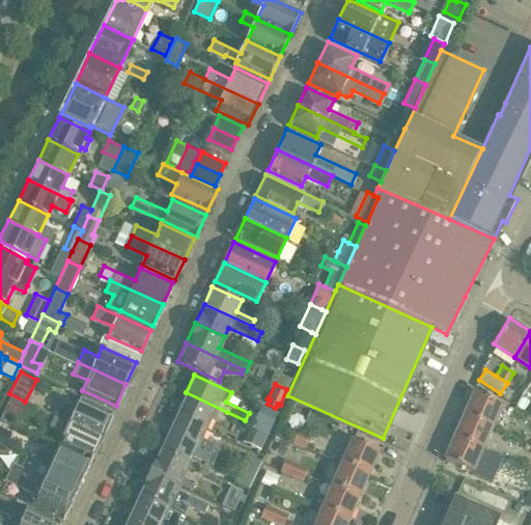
[(492,424),(502,402),(474,389),(464,412),(492,424)]
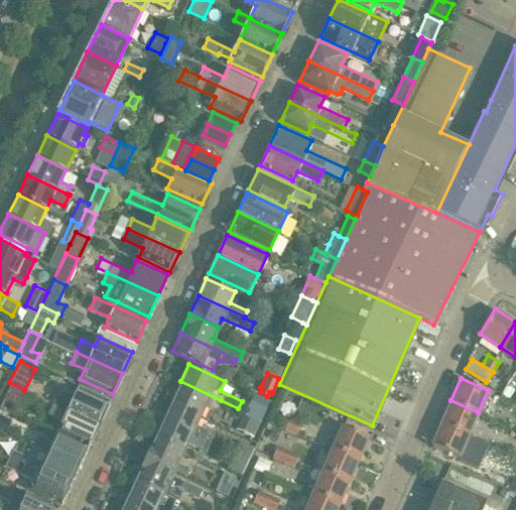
[(180,381),(171,400),(201,414),(205,404),(216,409),(217,409),(221,400),(180,381)]
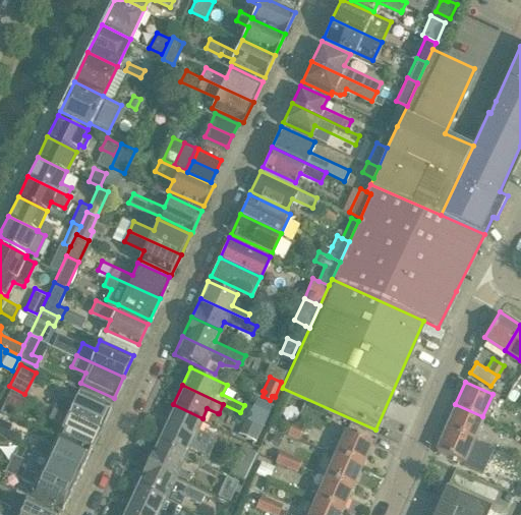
[(10,388),(4,400),(18,407),(24,396),(10,388)]
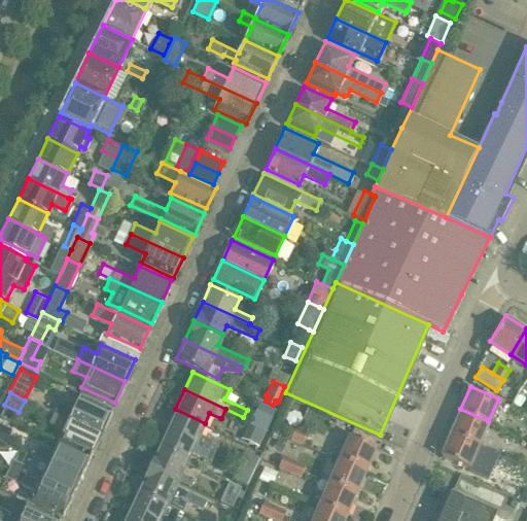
[(58,401),(53,411),(100,433),(111,410),(78,394),(70,412),(66,410),(68,406),(58,401)]
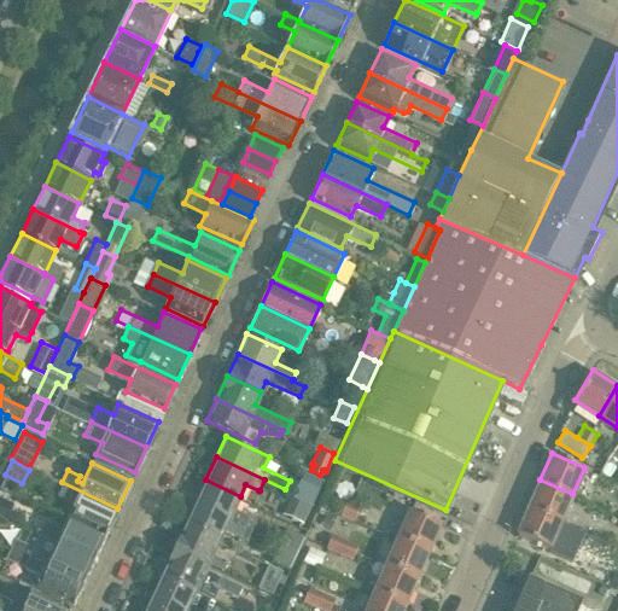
[(292,494),(299,498),(310,502),(312,502),(322,478),(303,470),(302,472),(292,494)]
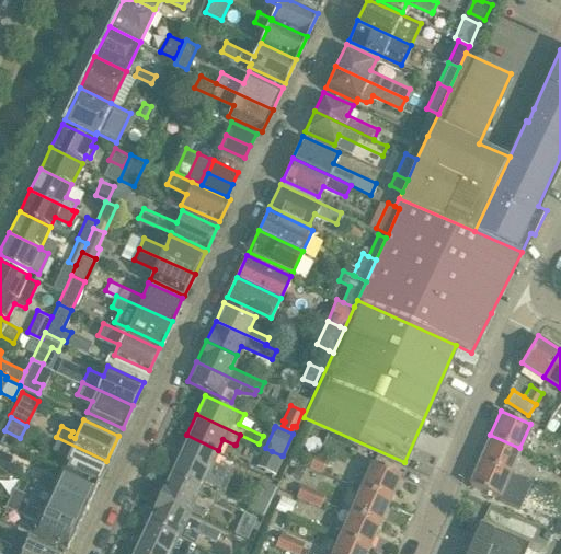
[(186,435),(178,456),(227,480),(232,469),(213,459),(218,450),(186,435)]
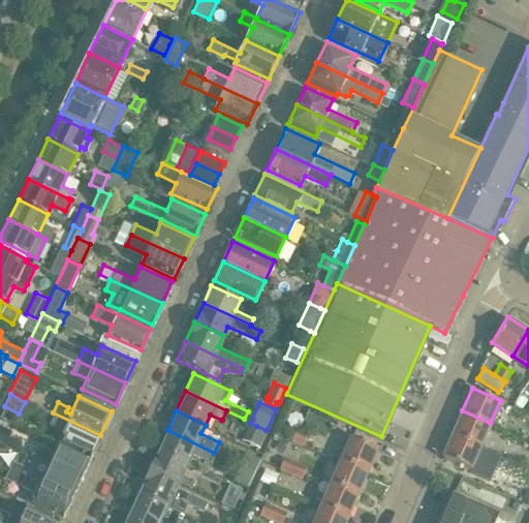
[(479,444),(490,423),(462,410),(453,432),(479,444)]
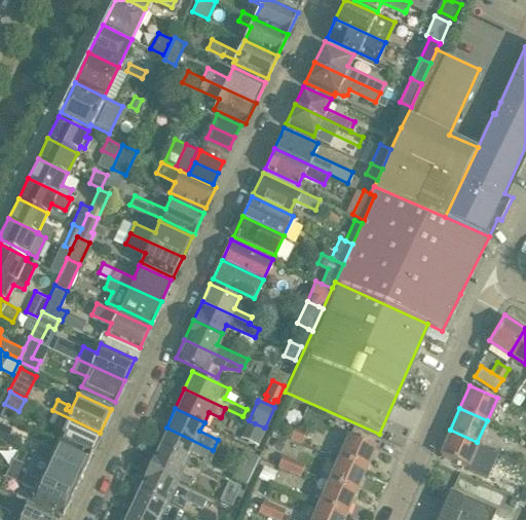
[(52,410),(47,419),(60,425),(60,424),(64,426),(58,439),(89,454),(100,433),(52,410)]
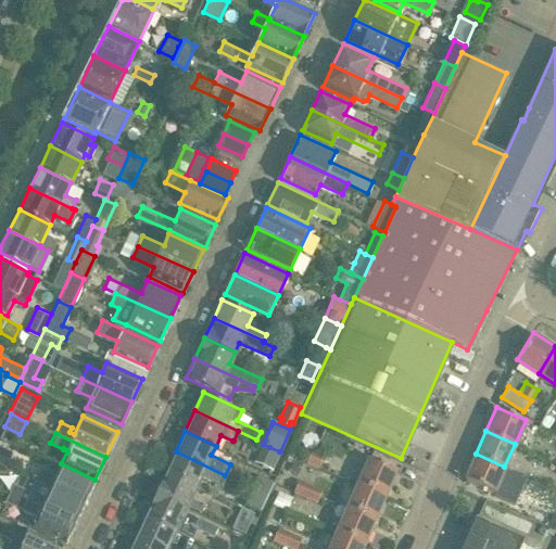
[(312,446),(305,460),(317,464),(324,451),(312,446)]
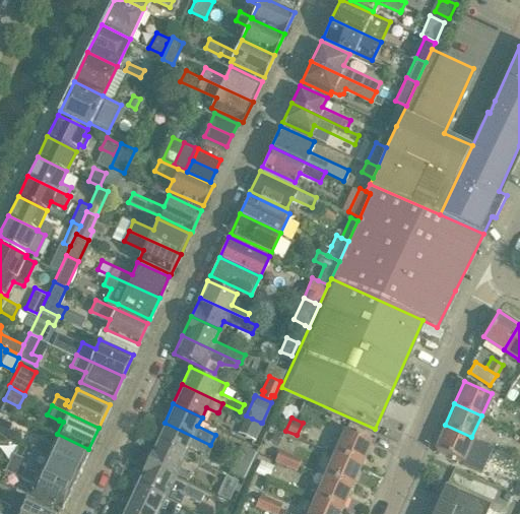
[(252,419),(245,433),(254,437),(261,423),(252,419)]
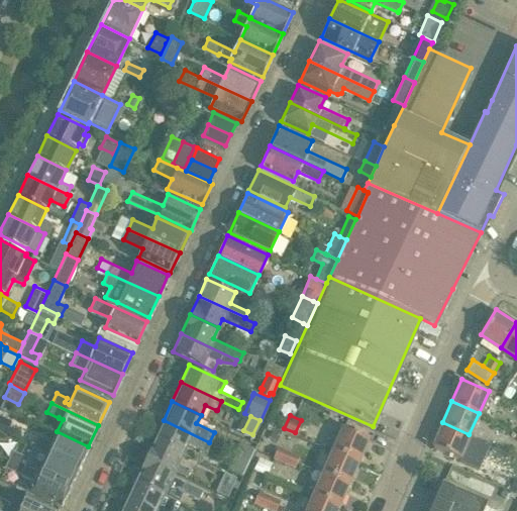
[(164,420),(154,437),(184,451),(188,441),(206,449),(209,442),(164,420)]
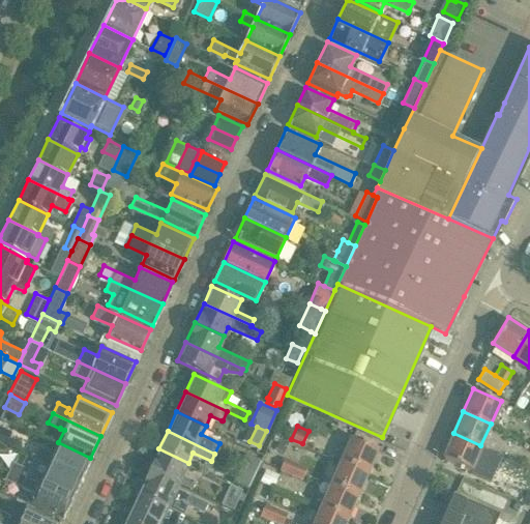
[(453,433),(443,456),(490,477),(500,455),(480,445),(453,433)]
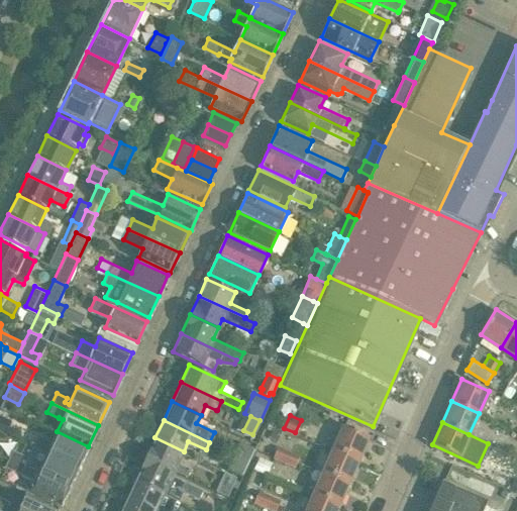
[(358,460),(369,436),(342,425),(332,447),(358,460)]
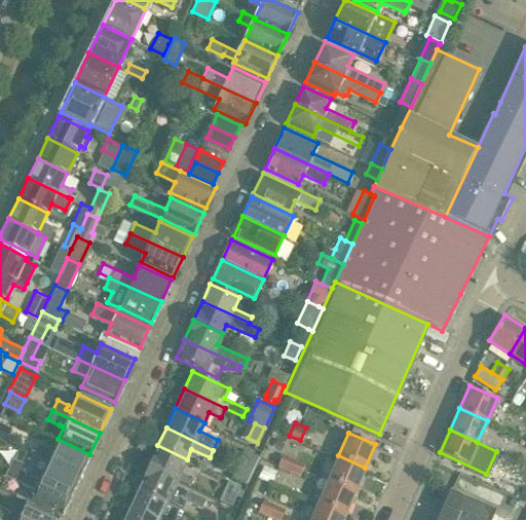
[(38,442),(33,453),(47,460),(48,458),(80,474),(89,454),(58,439),(52,449),(48,447),(38,442)]
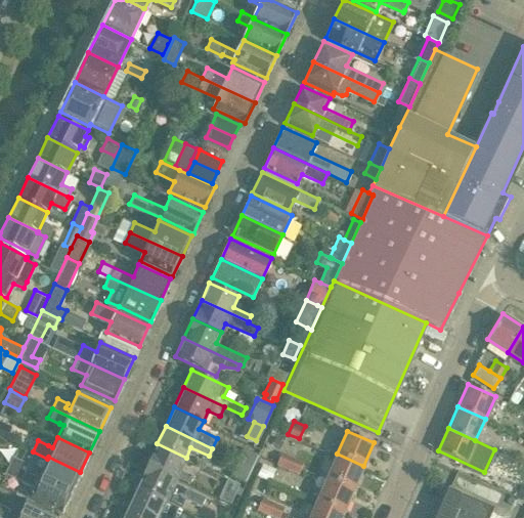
[(148,462),(147,465),(176,478),(177,475),(189,480),(193,471),(182,466),(186,458),(157,443),(148,462)]
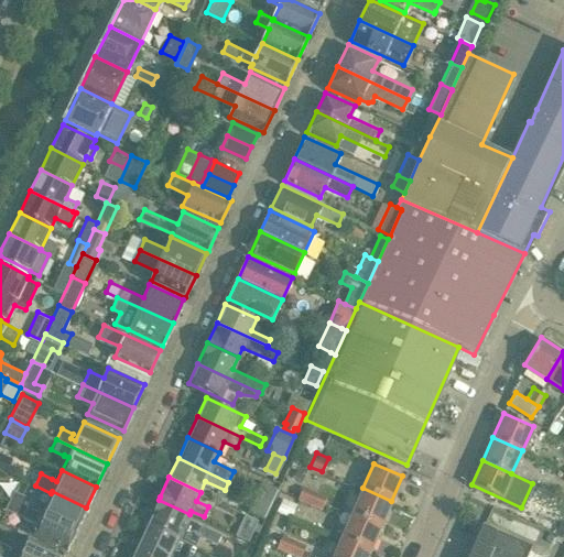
[(271,502),(278,485),(262,479),(256,494),(271,502)]
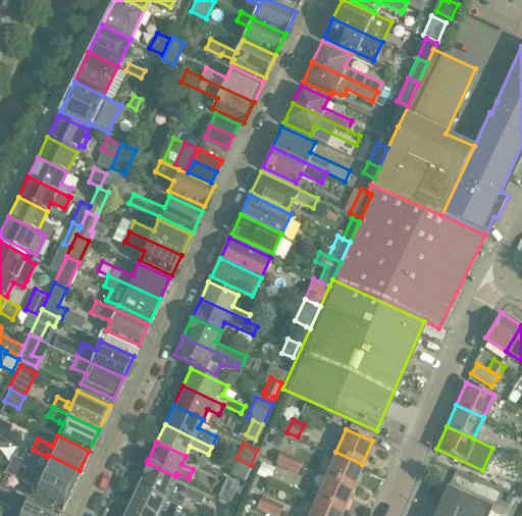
[(297,471),(302,459),(280,449),(275,462),(297,471)]
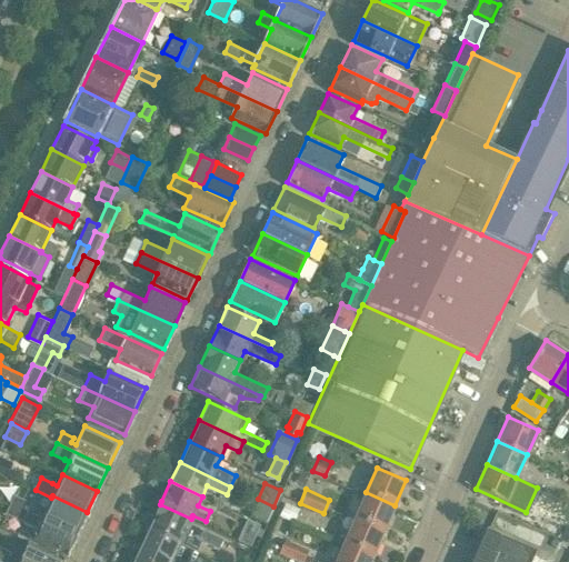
[(31,500),(27,510),(77,533),(87,512),(52,495),(51,498),(36,490),(31,500)]
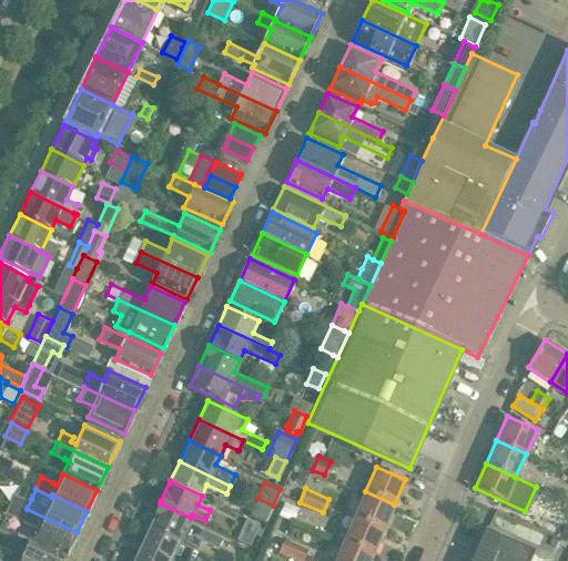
[(383,529),(394,505),(365,491),(355,516),(383,529)]
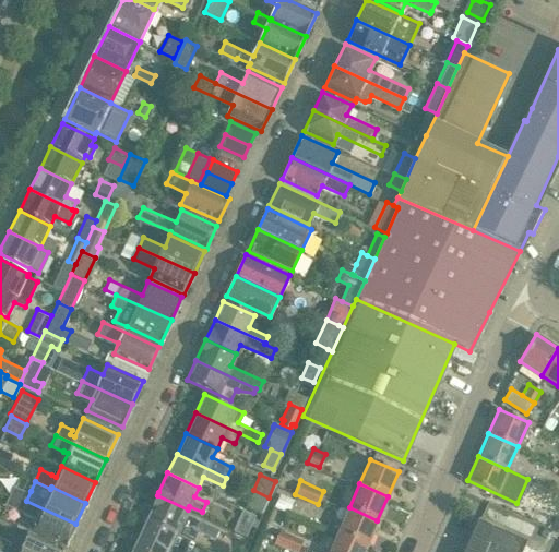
[(262,511),(269,498),(253,490),(247,503),(262,511)]
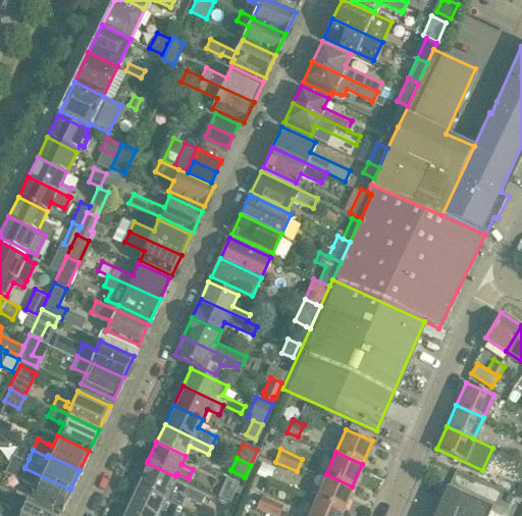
[(273,465),(262,460),(257,471),(269,476),(273,465)]
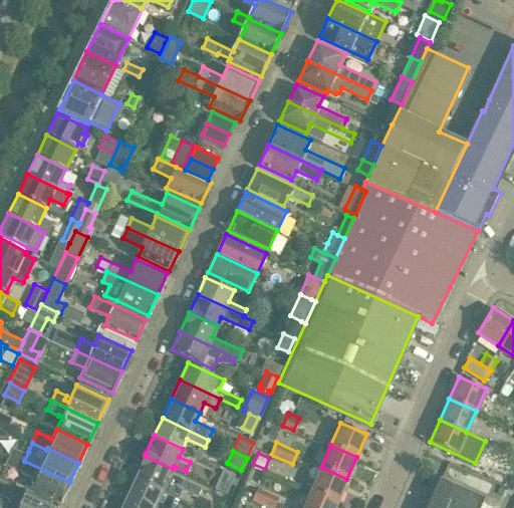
[(144,458),(135,477),(174,496),(179,485),(197,494),(201,485),(172,471),(173,469),(145,456),(144,458)]
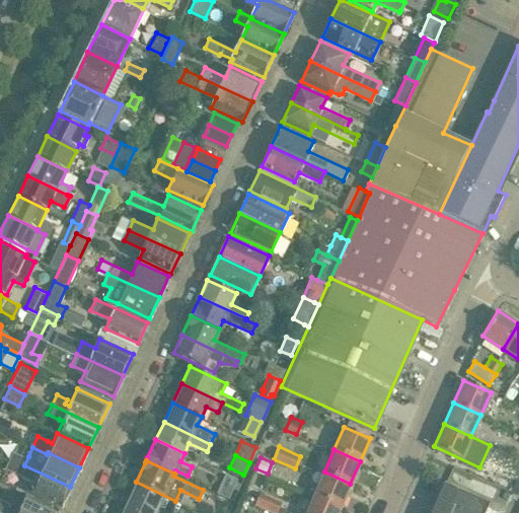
[(24,465),(20,474),(34,481),(29,492),(61,506),(70,487),(24,465)]
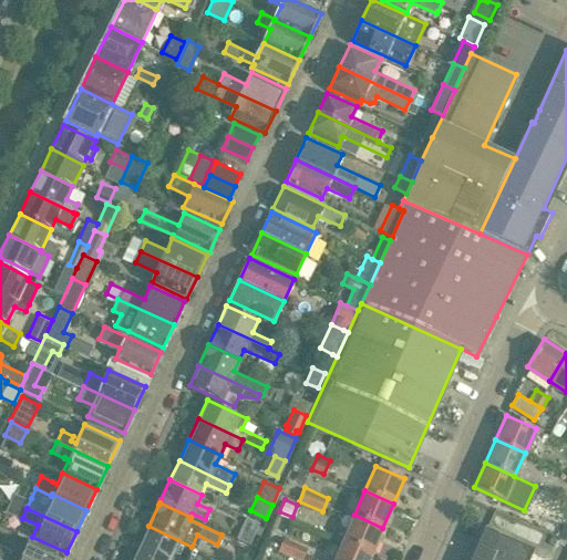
[(372,552),(382,528),(354,515),(343,540),(372,552)]
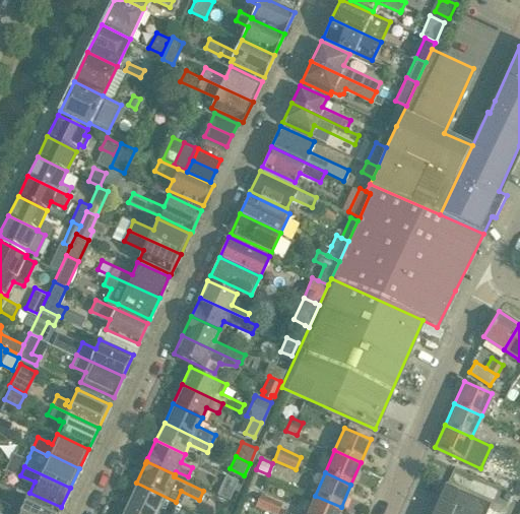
[(225,473),(217,491),(230,497),(238,478),(225,473)]
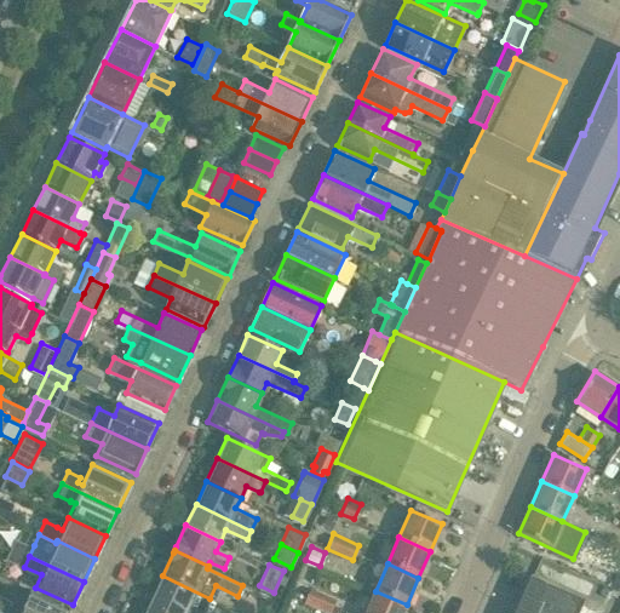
[(162,576),(153,596),(187,612),(202,612),(205,609),(211,607),(214,600),(210,599),(162,576)]
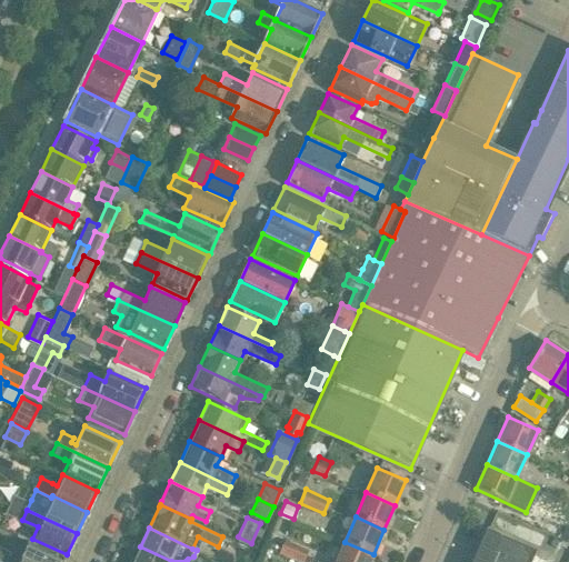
[(531,561),(537,552),(536,551),(535,552),(515,543),(516,541),(496,532),(495,534),(488,531),(476,558),(472,557),(469,561),(531,561)]
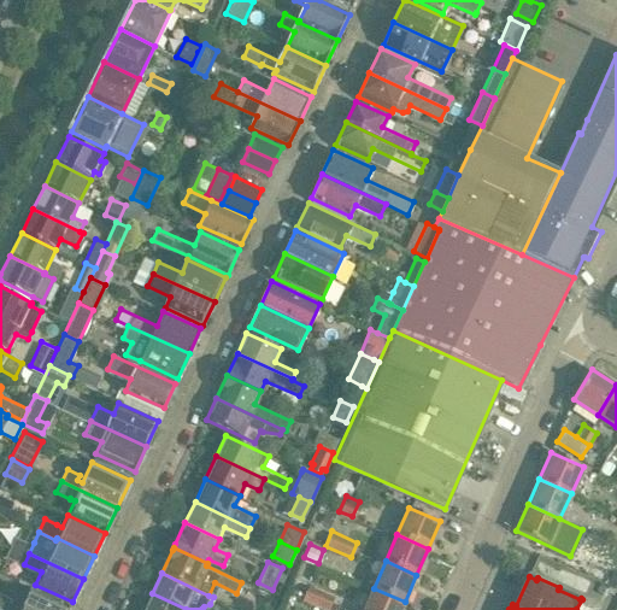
[(328,609),(334,596),(309,584),(303,598),(328,609)]
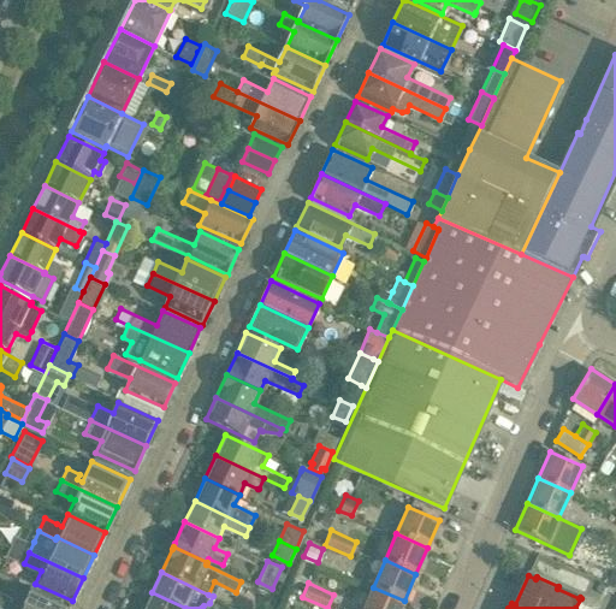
[(400,608),(404,601),(373,587),(363,608),(400,608)]
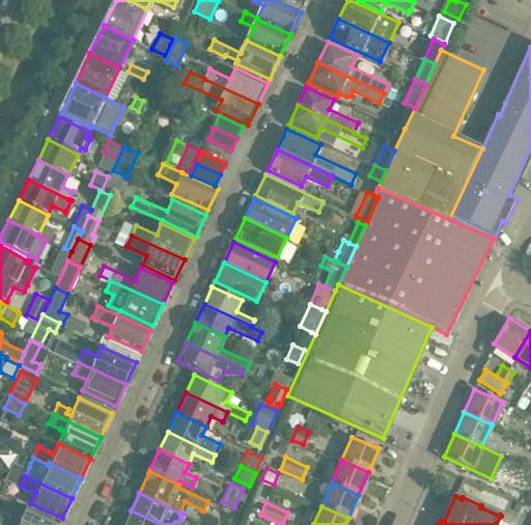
[(0,508),(0,522),(6,524),(59,524),(61,523),(27,507),(20,523),(8,518),(10,514),(0,508)]
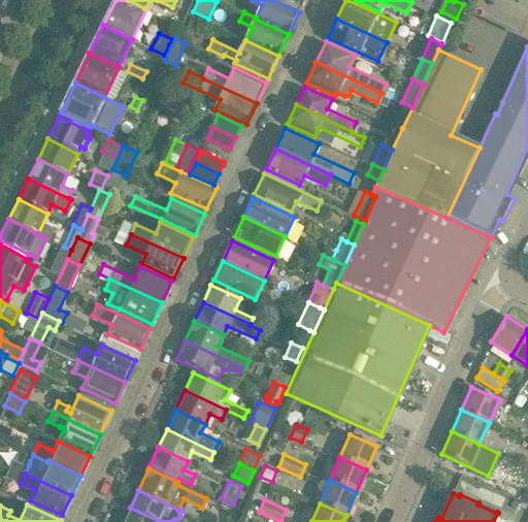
[(159,521),(130,508),(123,521),(159,521)]
